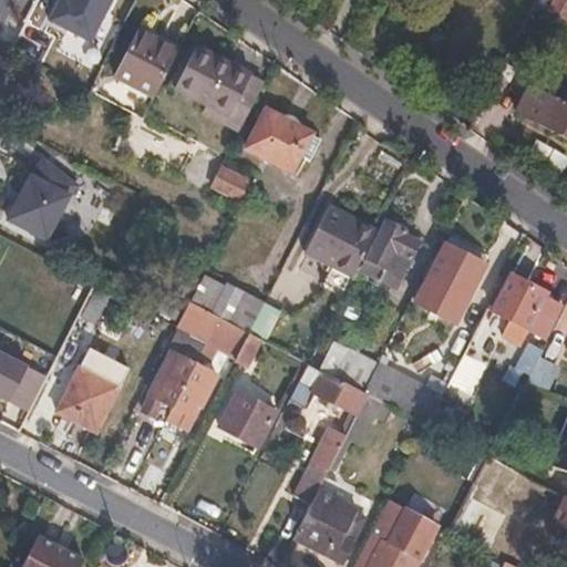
[(93,38),(111,3),(104,0),(83,0),(83,1),(80,0),(71,0),(65,13),(42,57),(92,85),(101,70),(82,59),(93,38)]
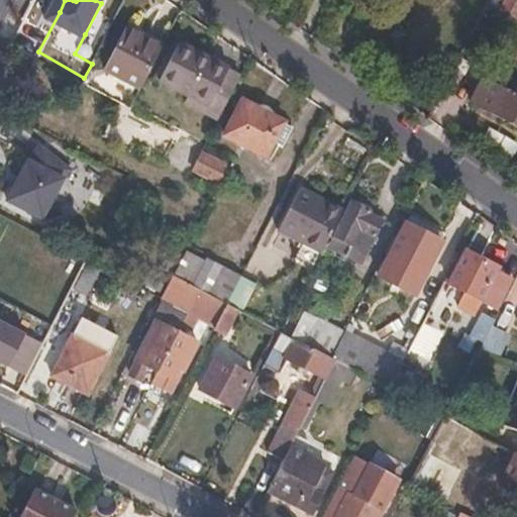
[(516,15),(516,0),(504,0),(501,7),(516,15)]
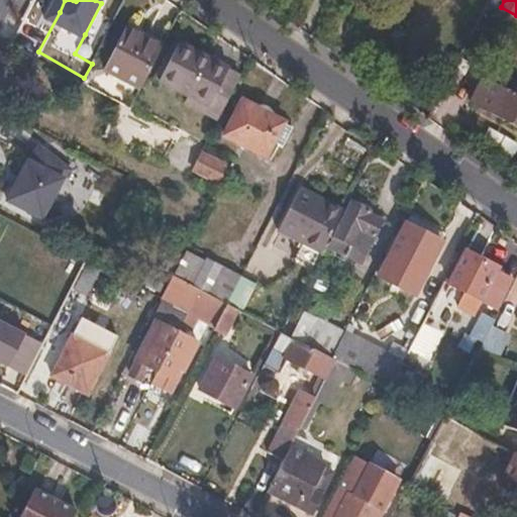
[(149,69),(162,45),(125,26),(104,67),(140,87),(143,81),(149,69)]
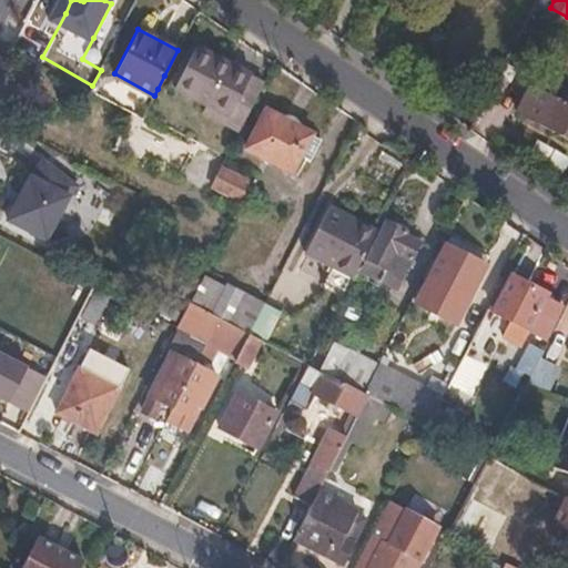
[(240,130),(264,83),(250,75),(251,72),(198,44),(175,88),(206,105),(204,111),(240,130)]
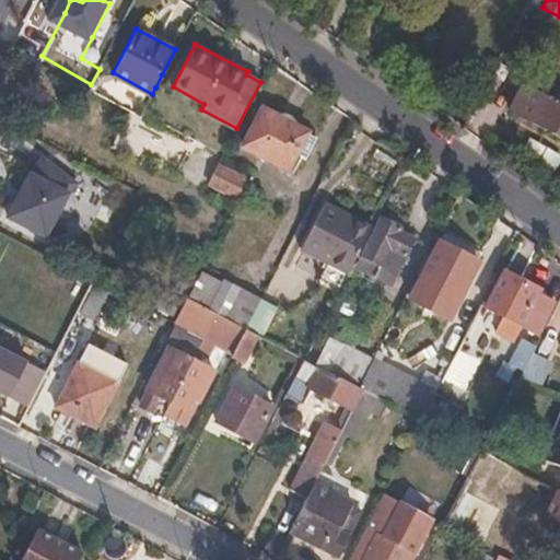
[(539,126),(551,102),(521,85),(509,108),(539,126)]
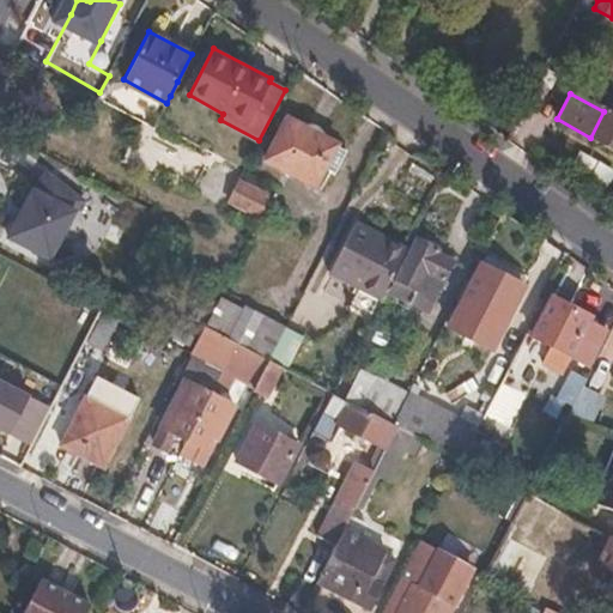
[(612,150),(612,108),(608,114),(604,111),(590,138),(612,150)]
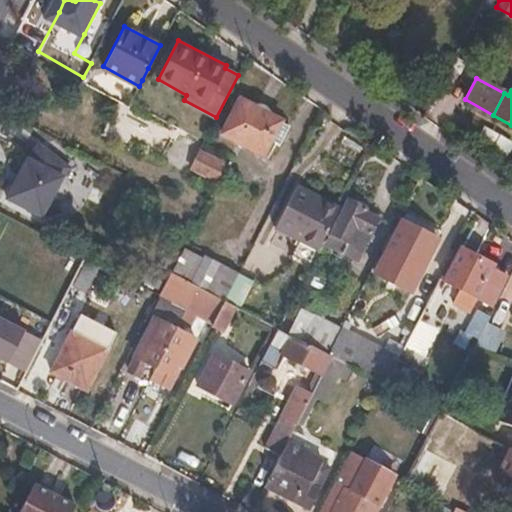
[(270,139),(279,120),(238,98),(221,132),(262,154),(270,139)]
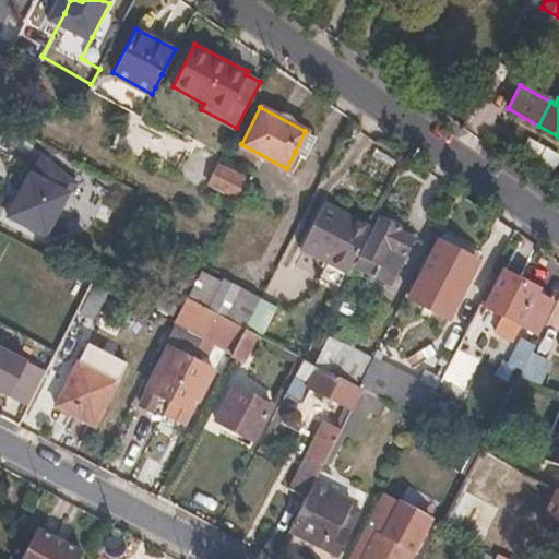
[(302,156),(313,135),(305,131),(295,152),(302,156)]
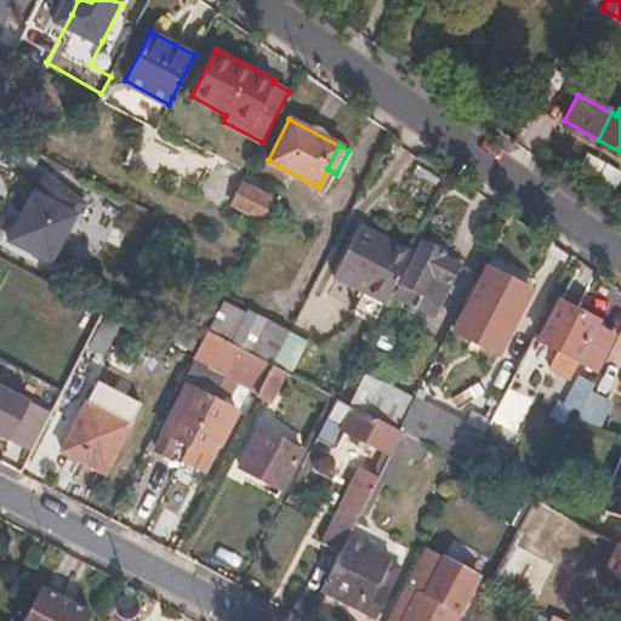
[(141,172),(146,161),(127,153),(123,164),(141,172)]
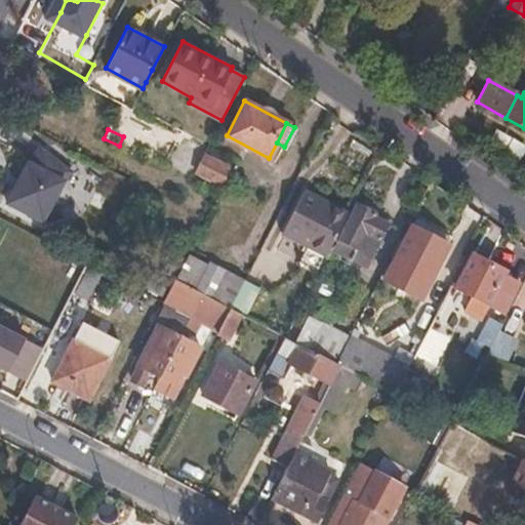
[(28,161),(6,202),(41,221),(59,215),(54,197),(64,179),(70,171),(39,147),(28,161)]
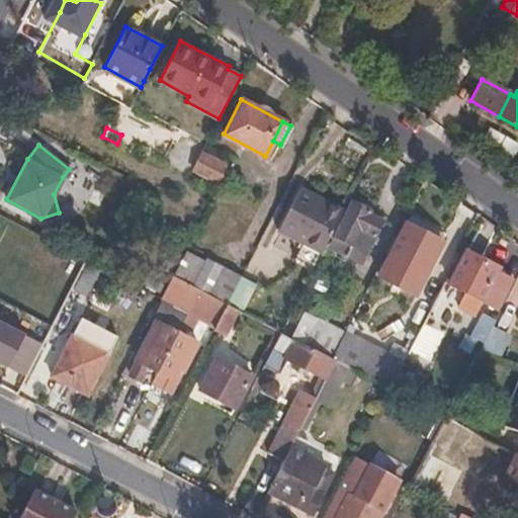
[(230,166),(203,152),(194,169),(221,183),(230,166)]
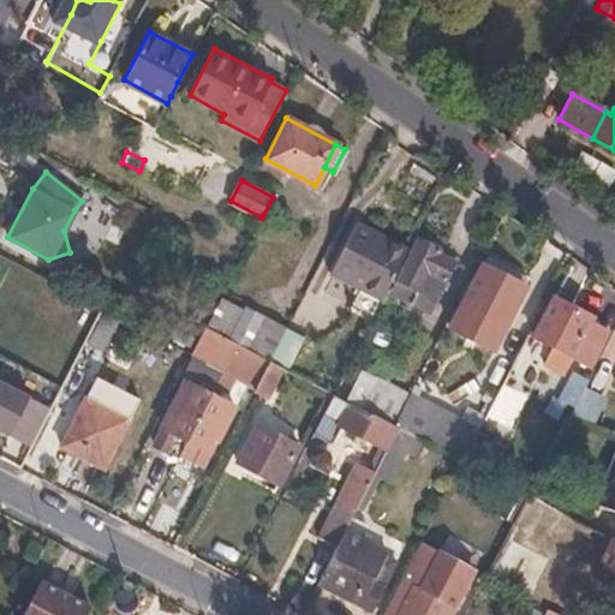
[(394,279),(410,248),(358,221),(333,272),(384,298),(394,279)]
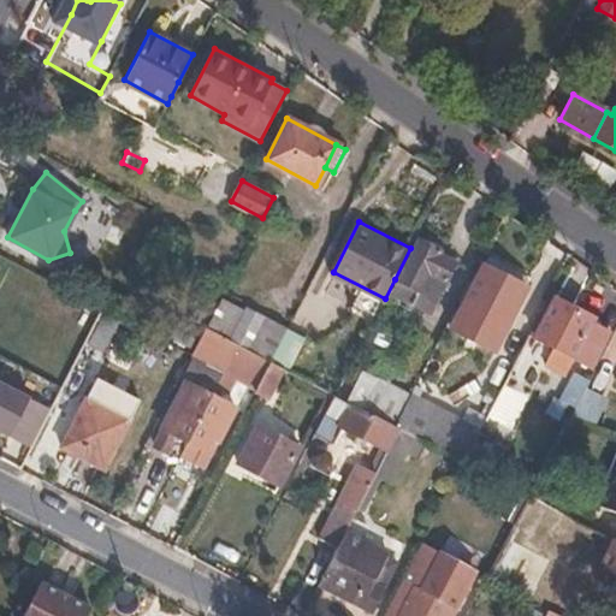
[(437,304),(455,268),(440,261),(444,252),(421,240),(390,301),(419,318),(428,300),(437,304)]
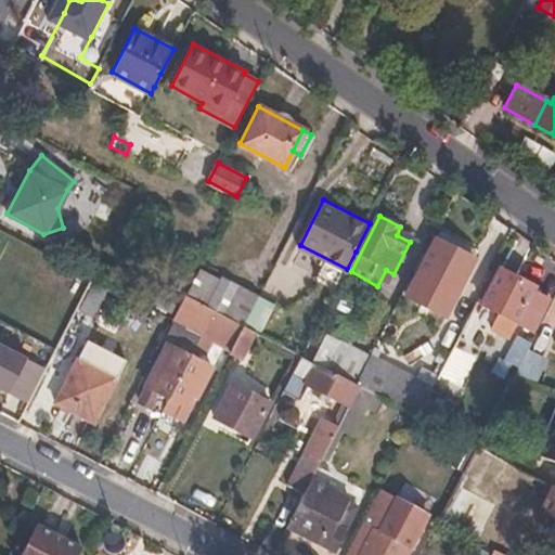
[(437,240),(474,259),(469,244),(441,231),(437,240)]
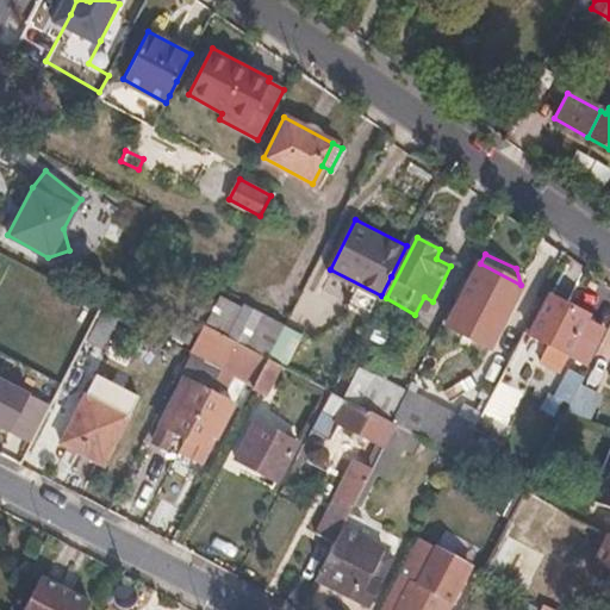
[(491,343),(521,285),(480,263),(450,323),(491,343)]
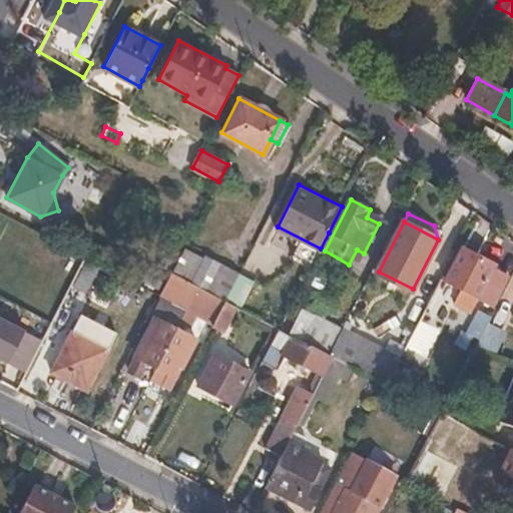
[(184,279),(197,254),(184,246),(172,272),(184,279)]
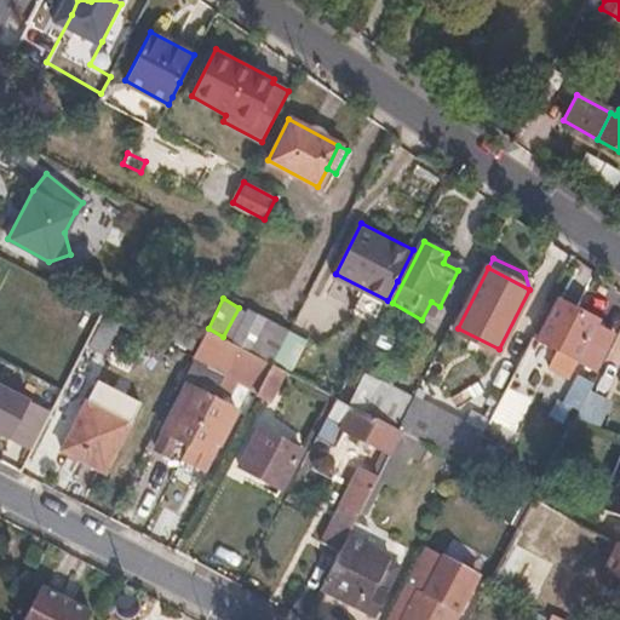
[(597,354),(608,332),(596,326),(598,321),(560,300),(539,342),(570,357),(567,362),(575,367),(585,348),(597,354)]
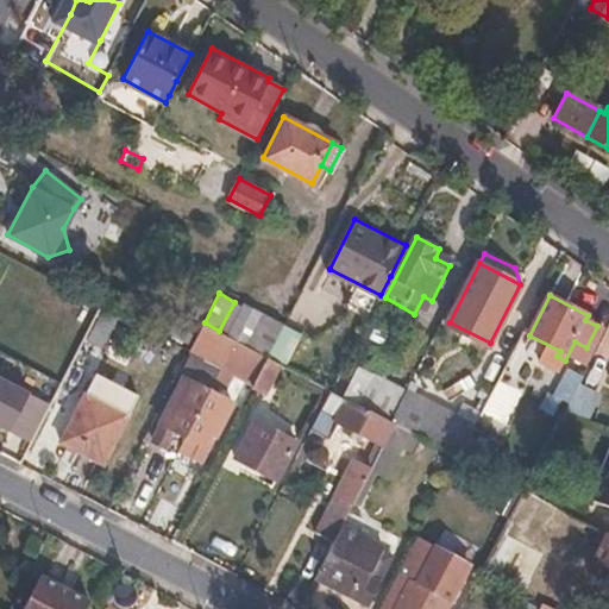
[(267,355),(284,320),(245,300),(227,334),(237,339),(267,355)]
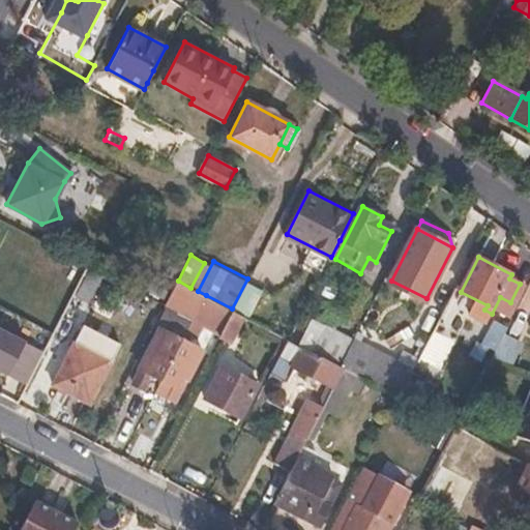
[(247,278),(232,308),(245,316),(262,286),(247,278)]
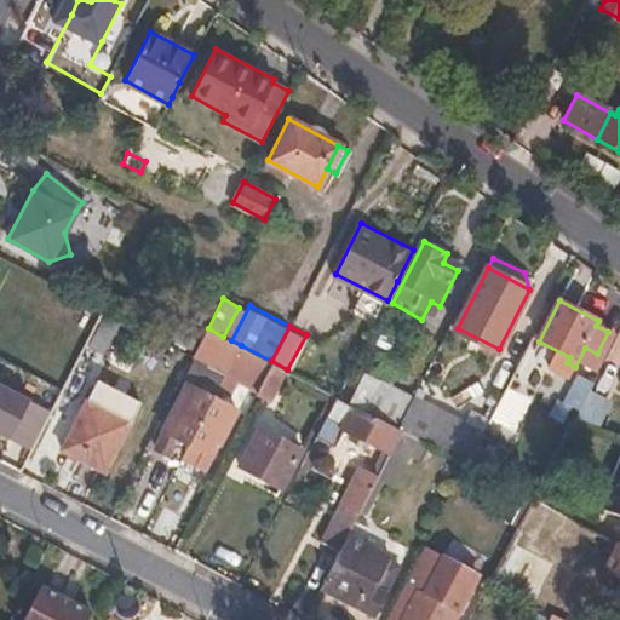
[(619,361),(619,360),(619,326),(607,354),(619,361)]
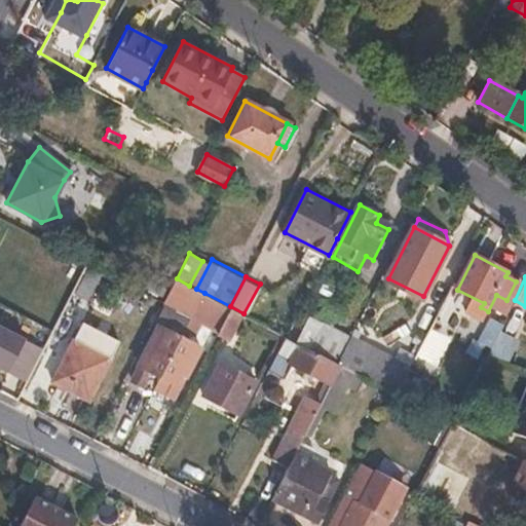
[(204,293),(196,289),(189,286),(177,278),(164,303),(178,310),(191,317),(198,305),(204,293)]
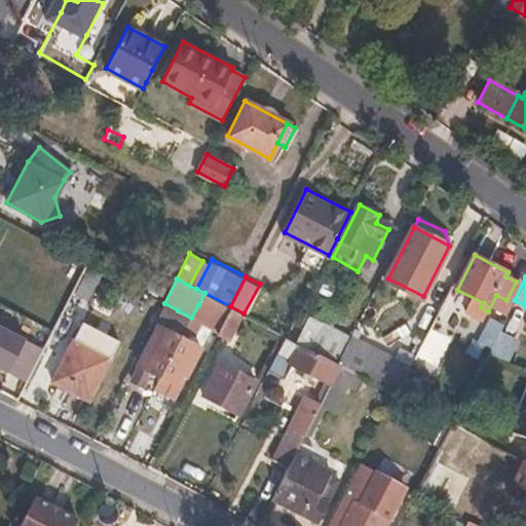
[(219,331),(231,307),(230,306),(204,293),(198,305),(211,312),(205,324),(219,331)]
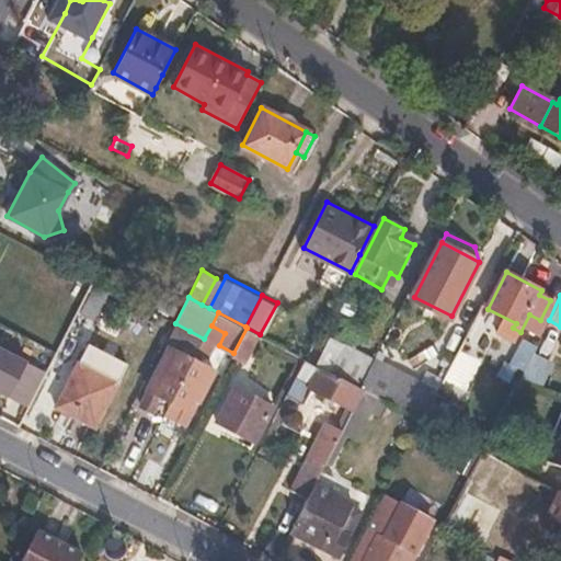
[(245,361),(259,333),(247,328),(233,353),(232,354),(245,361)]
